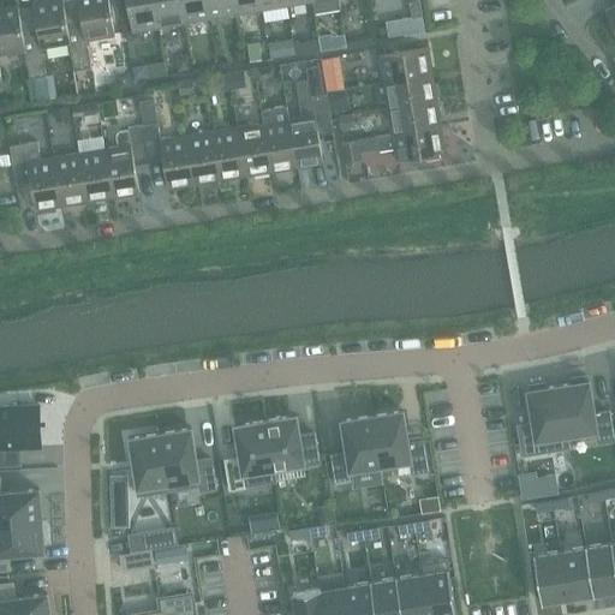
[(31,6),(17,9),(24,51),(23,51),(28,78),(46,76),(41,47),(67,42),(69,42),(61,1),(61,0),(48,0),(31,4),(31,6)]
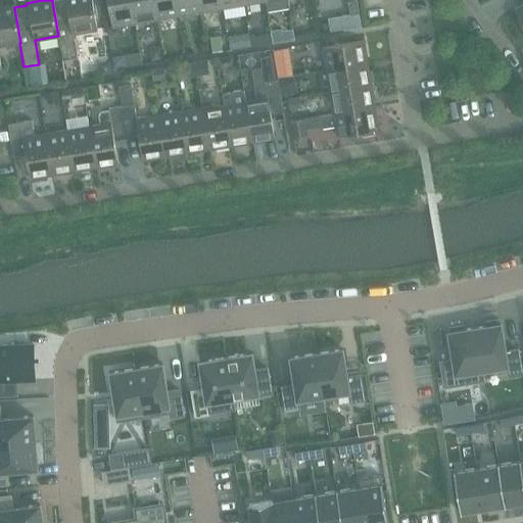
[(55,0),(52,1),(58,36),(57,36),(61,60),(77,58),(73,35),(96,31),(91,0),(55,0)]
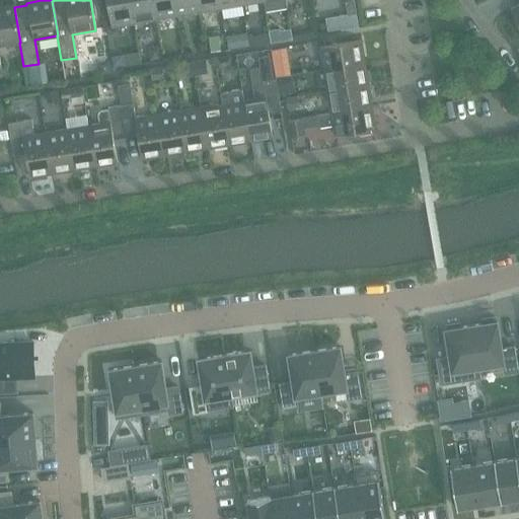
[(134,23),(130,0),(106,0),(112,27),(134,23)]
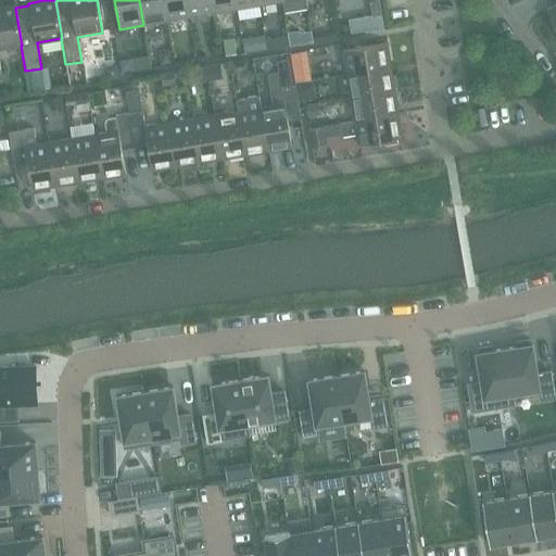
[(139,0),(143,25),(166,21),(162,0),(139,0)]
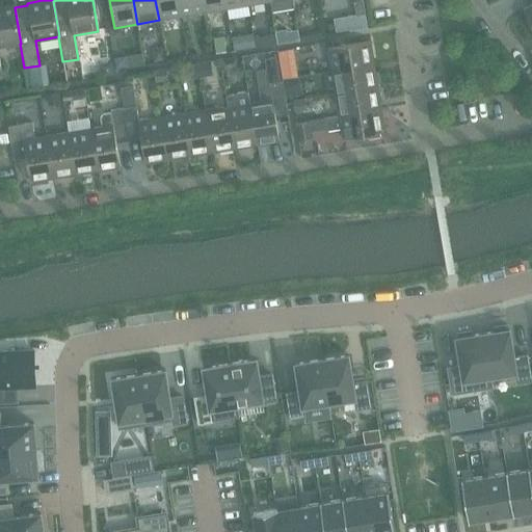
[(155,0),(159,20),(181,17),(178,0),(155,0)]
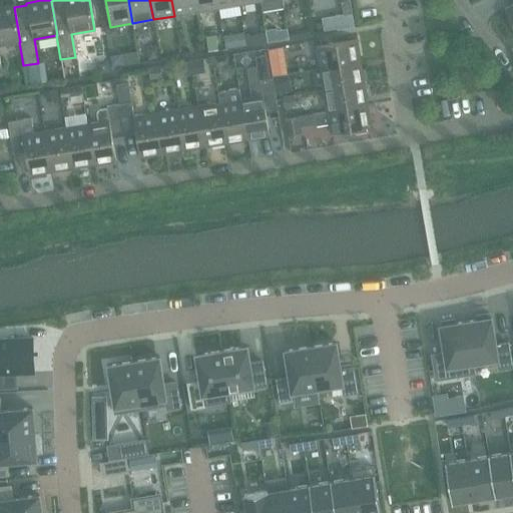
[(171,0),(174,16),(196,12),(193,0),(171,0)]
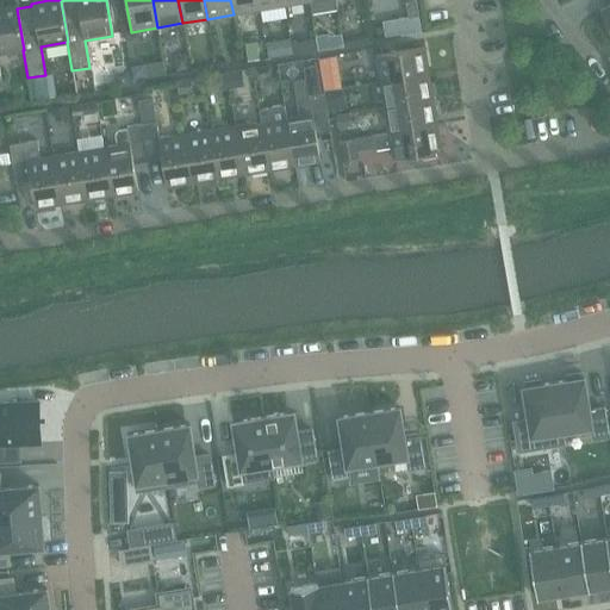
[(230,0),(234,14),(257,11),(262,10),(259,0),(230,0)]
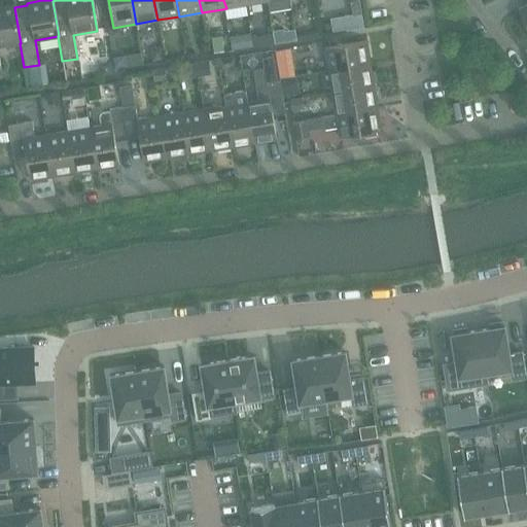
[(223,0),(226,8),(247,5),(246,0),(223,0)]
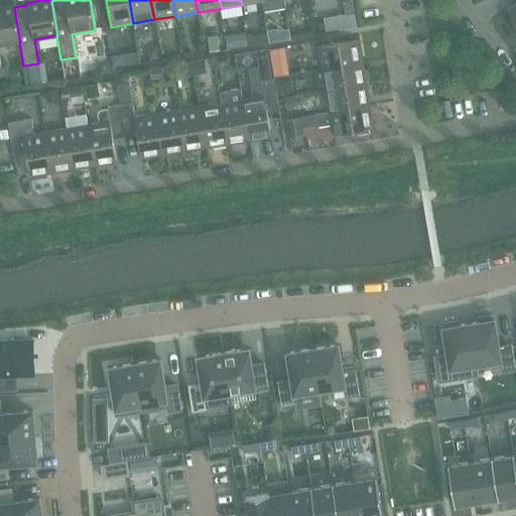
[(343,2),(345,14),(353,13),(351,0),(343,2)]
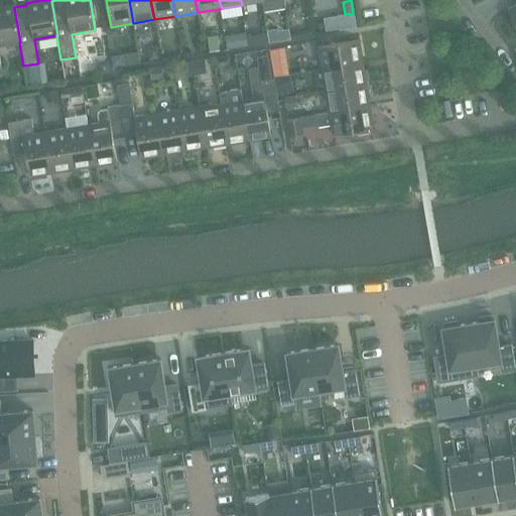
[(14,7),(14,5),(0,6),(0,69),(0,70),(0,67),(0,44),(19,42),(20,42),(14,7)]
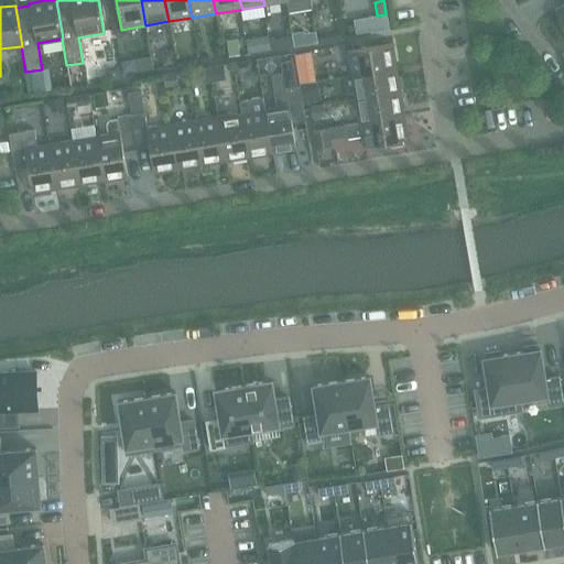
[(376,15),(367,17),(369,30),(370,32),(378,31),(388,29),(389,29),(386,14),(377,15),(376,15)]
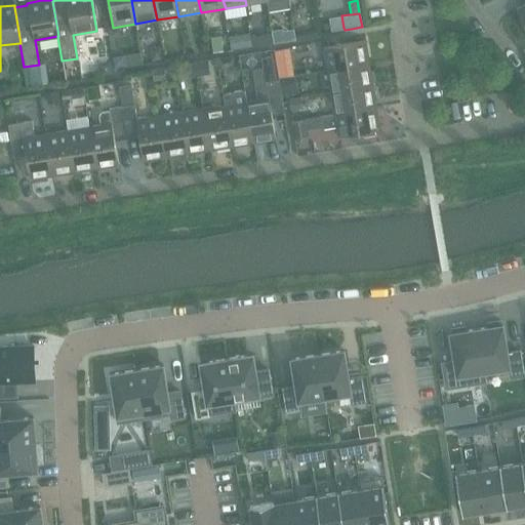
[(234,24),(235,36),(257,35),(256,22),(234,24)]
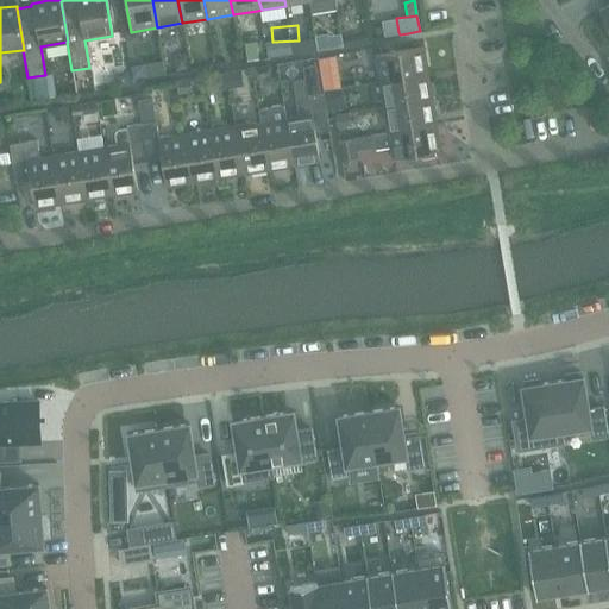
[(326,37),(315,38),(318,51),(328,50),(326,37)]
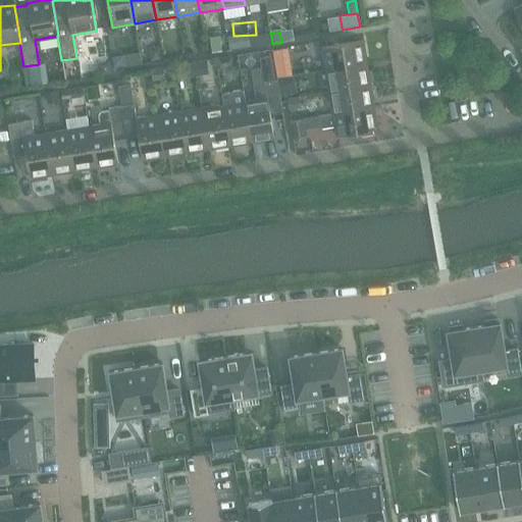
[(260,34),(261,44),(271,43),(269,33),(260,34)]
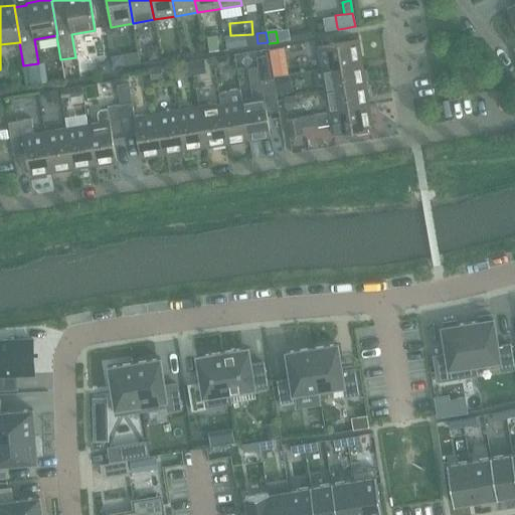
[(141,39),(116,45),(118,54),(143,48),(141,39)]
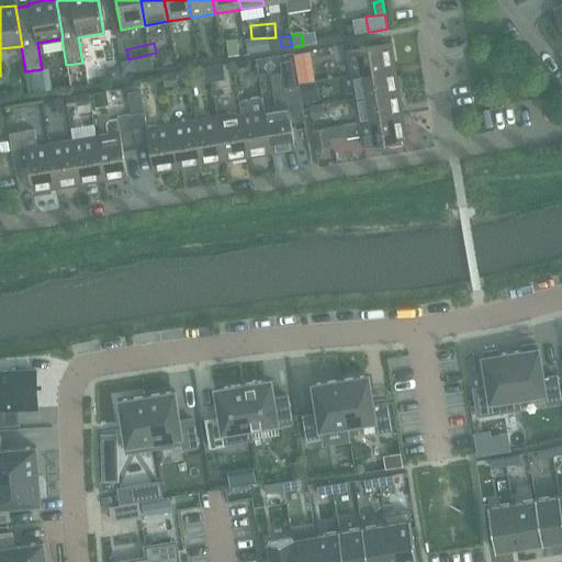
[(237,55),(235,43),(224,44),(225,57),(236,55),(237,55)]
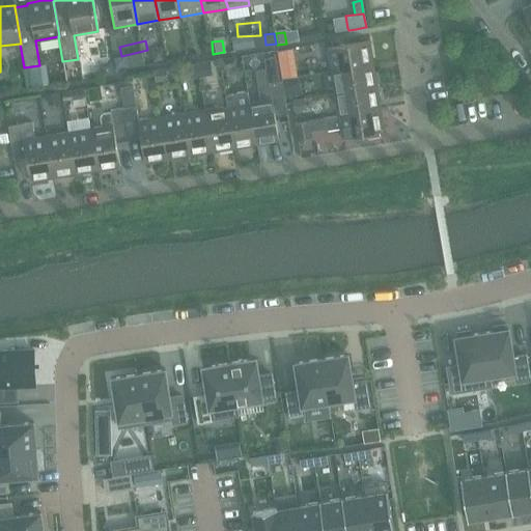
[(327,49),(330,72),(372,64),(368,42),(334,47),(327,49)]
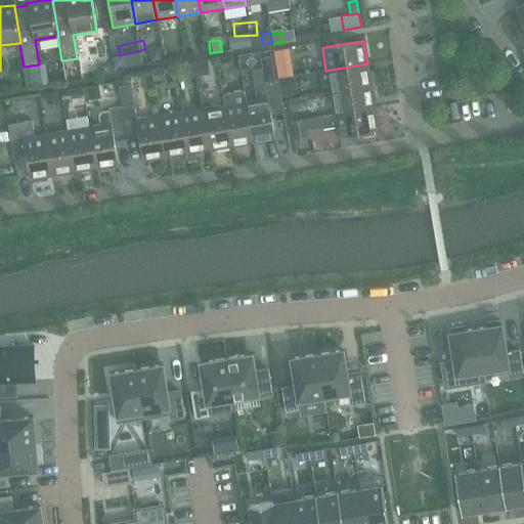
[(159,48),(148,50),(150,62),(161,60),(159,48)]
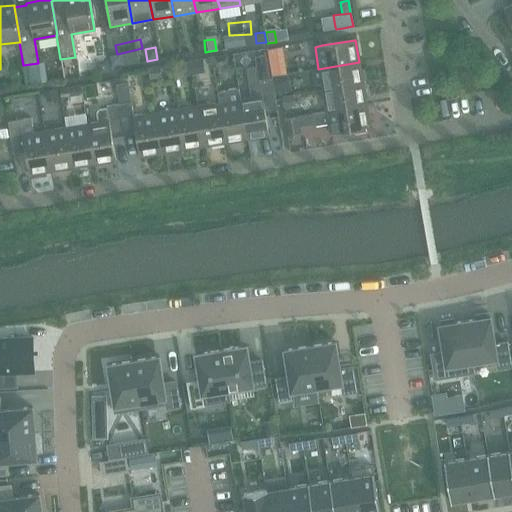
[(279,48),(267,50),(267,55),(268,60),(281,58),(279,48)]
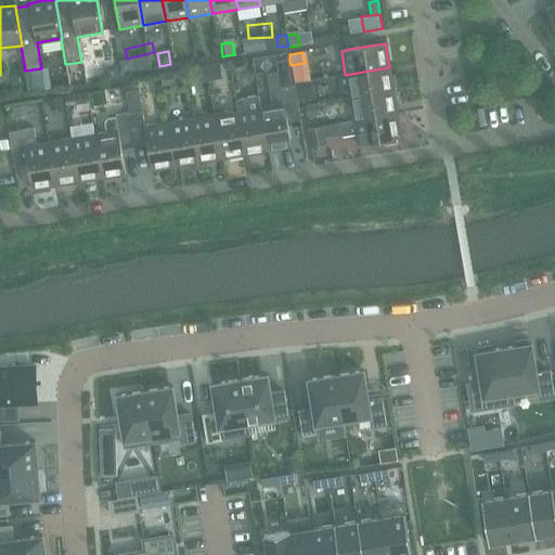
[(130,60),(118,62),(120,74),(132,72),(150,68),(147,56),(130,60)]
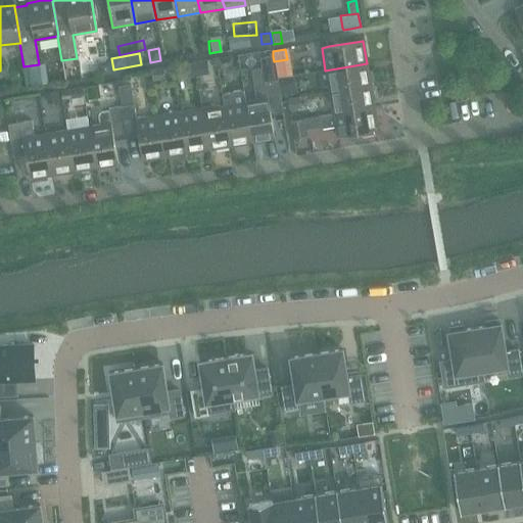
[(243,91),(251,142),(274,139),(269,107),(282,105),(281,100),(280,95),(277,81),(274,61),(273,56),(259,58),(264,83),(253,85),(255,99),(245,101),(243,91)]
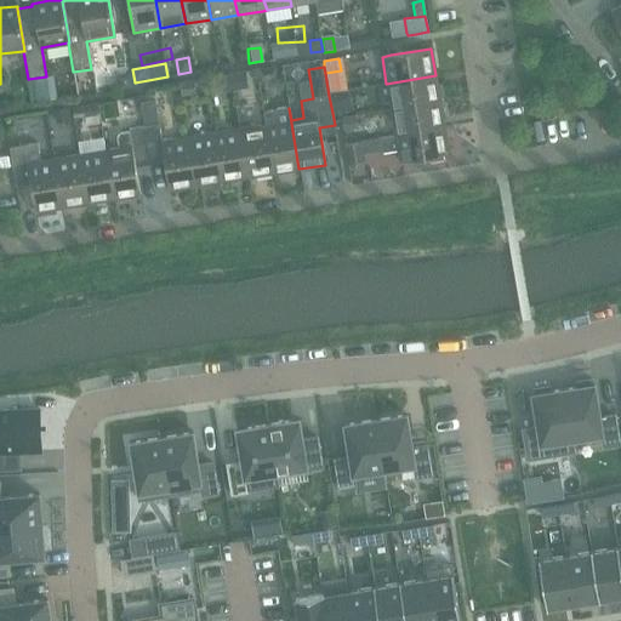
[(274,68),(256,70),(258,84),(275,81),(274,68)]
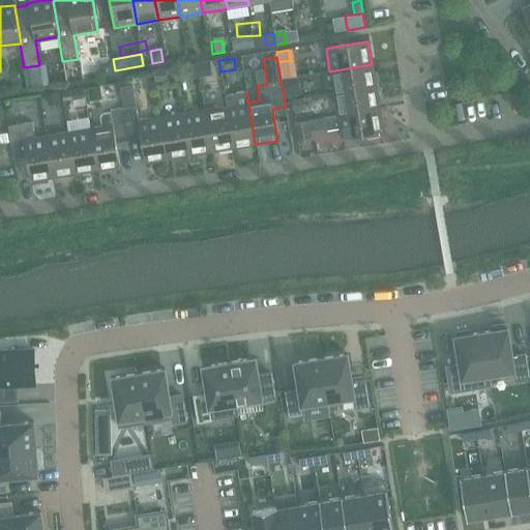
[(209,62),(196,64),(198,77),(211,75),(209,62)]
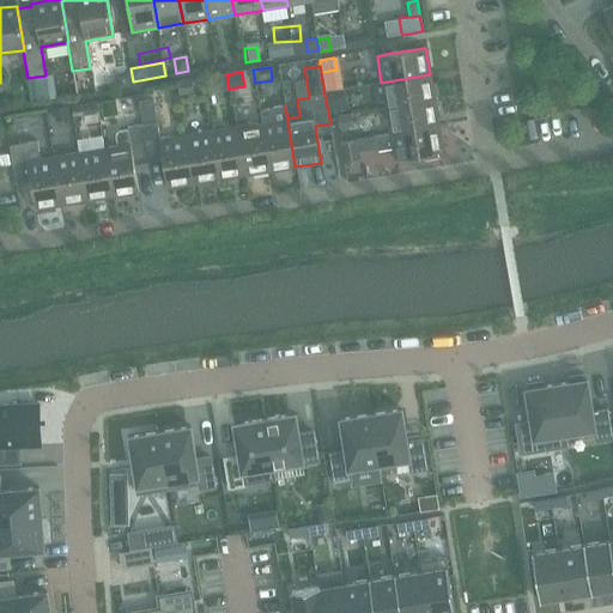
[(129,73),(114,76),(116,90),(132,87),(131,82),(129,73)]
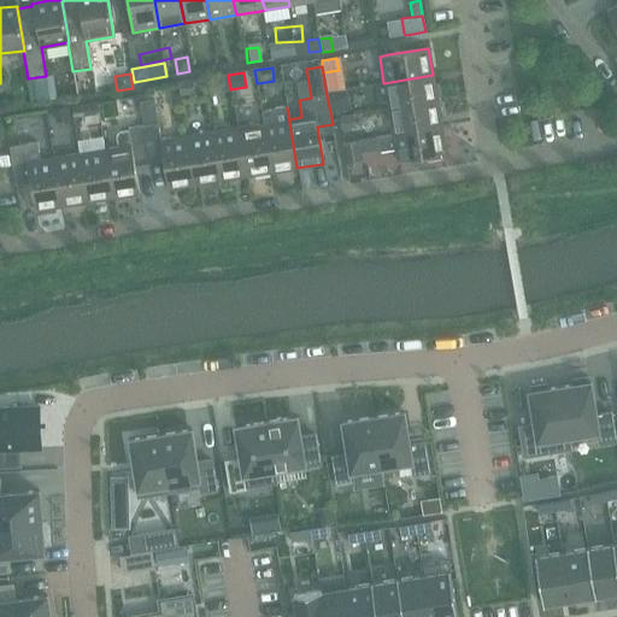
[(228,75),(215,76),(217,90),(230,89),(228,75)]
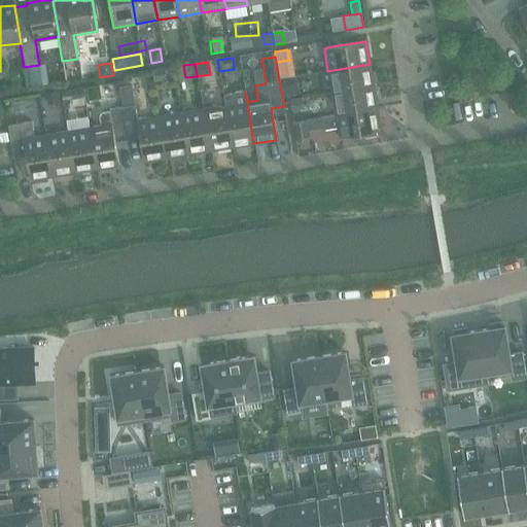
[(327,71),(331,93),(373,85),(370,64),(327,71)]
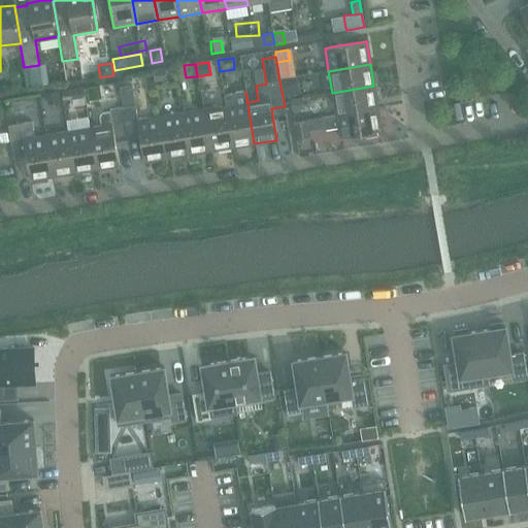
[(163,69),(152,70),(154,81),(165,79),(163,69)]
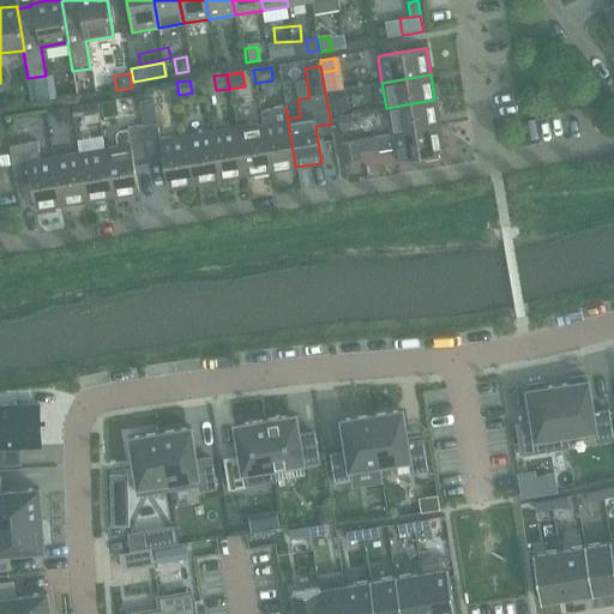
[(326,95),(325,95),(329,112),(348,109),(345,90),(326,92),(326,95)]
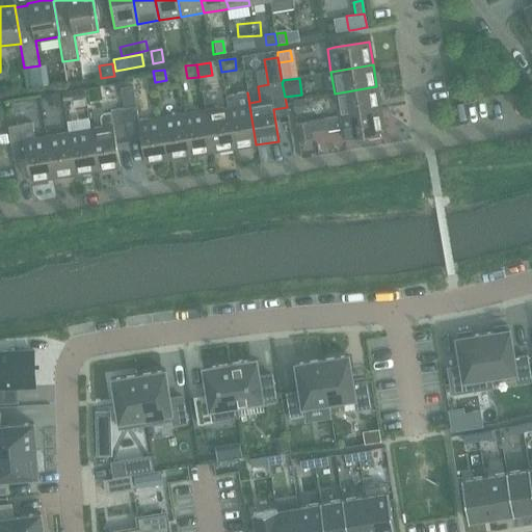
[(132,86),(120,88),(123,108),(135,106),(132,86)]
